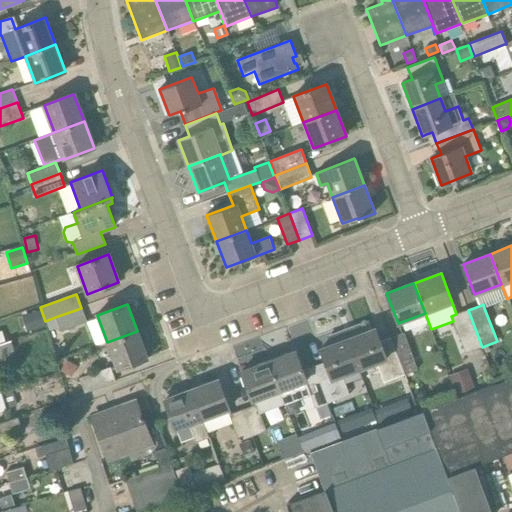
[(81,308),(55,317),(59,327),(61,332),(87,322),(87,321),(81,308)]
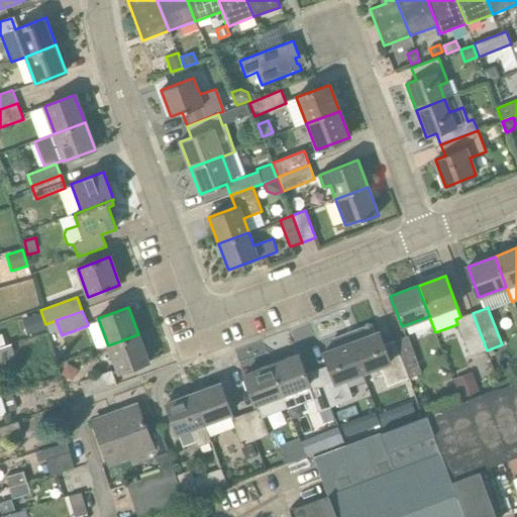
[(40,313),(20,319),(25,336),(46,330),(40,313)]
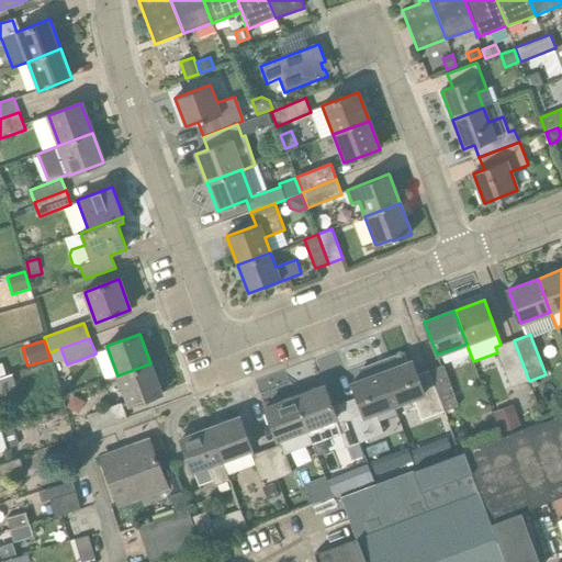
[(501,345),(495,347),(497,352),(510,388),(529,381),(514,340),(501,345)]
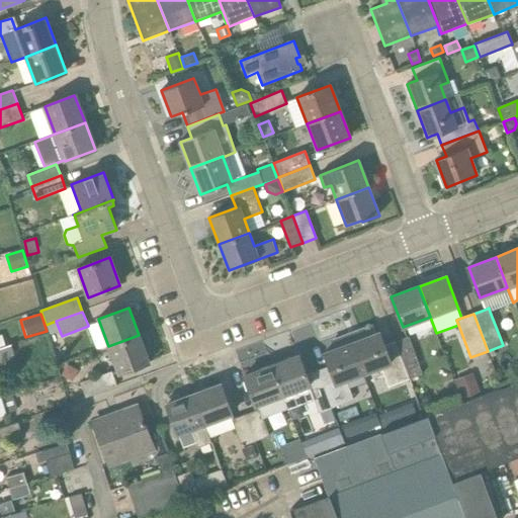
[(364,331),(349,336),(362,373),(380,366),(389,387),(409,379),(395,342),(384,346),(379,333),(366,337),(364,331)]
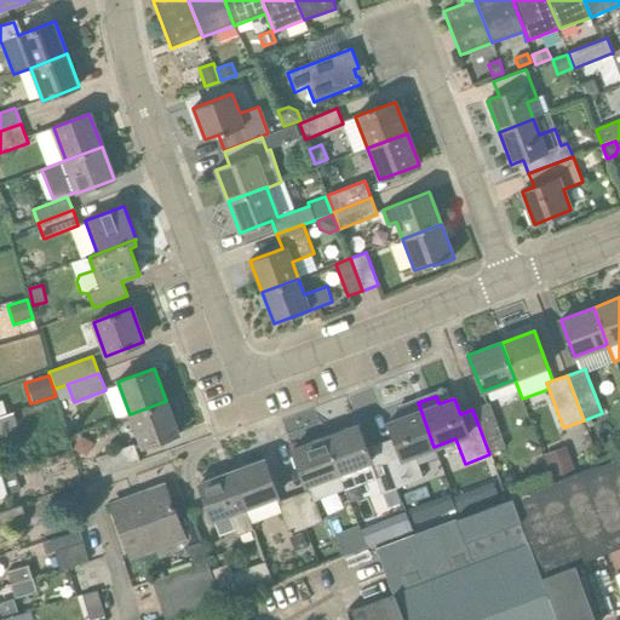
[(130,414),(142,447),(178,434),(166,401),(130,414)]
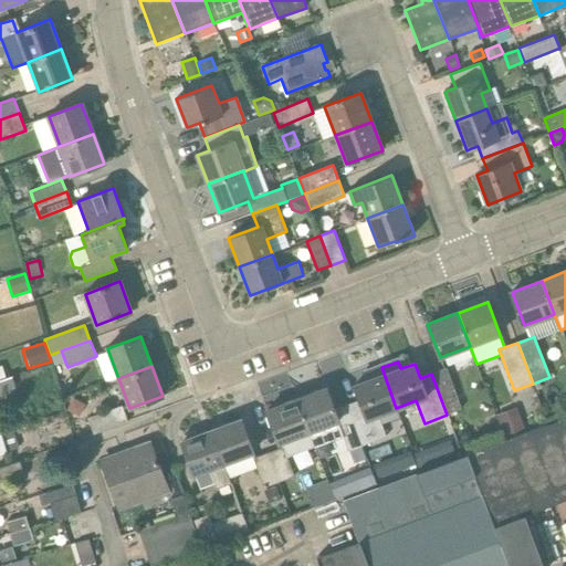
[(378,415),(396,408),(381,367),(365,374),(367,381),(354,386),(359,400),(347,406),(363,447),(387,437),(378,415)]
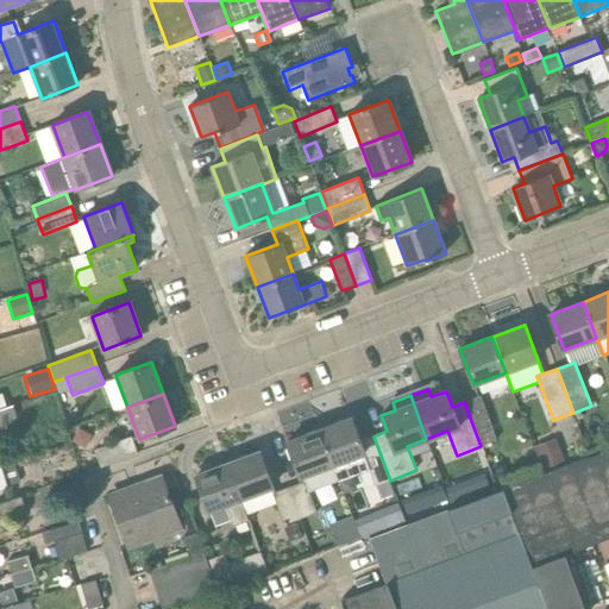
[(481,396),(464,402),(481,446),(496,440),(490,425),(481,396)]
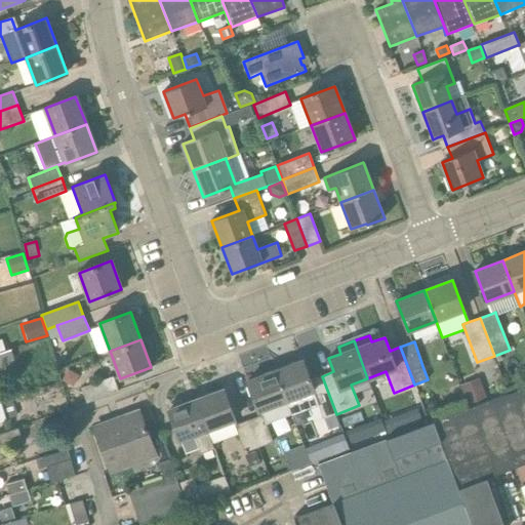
[(0,371),(16,366),(11,350),(5,352),(0,353),(0,371)]
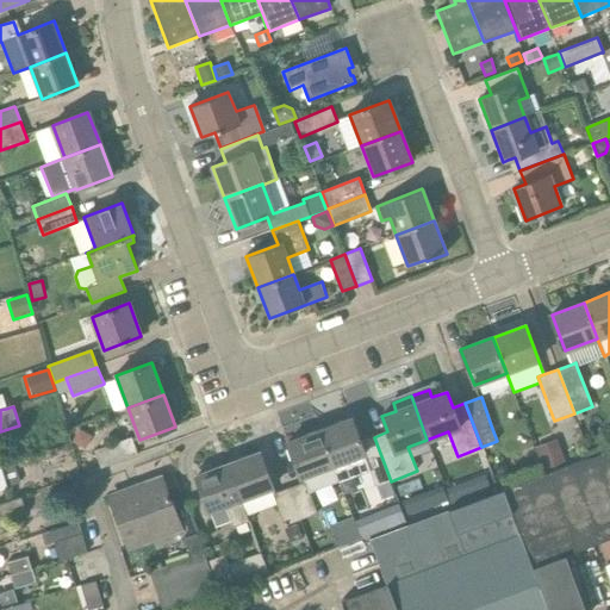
[(375,486),(391,481),(374,437),(360,442),(352,418),(319,430),(332,466),(338,481),(340,483),(369,472),(375,486)]
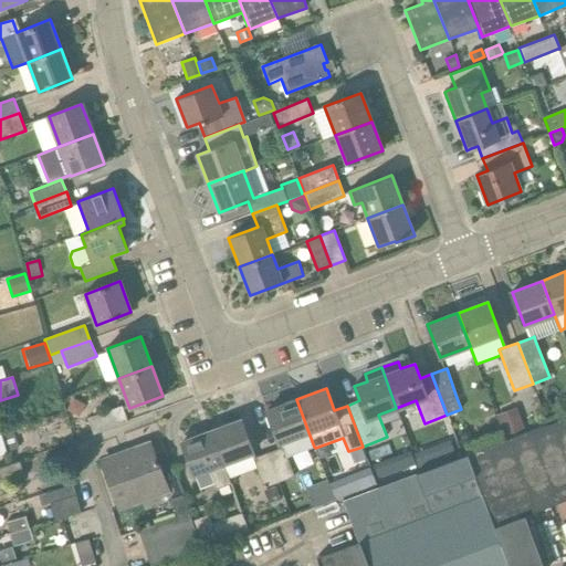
[(79,417),(85,405),(74,398),(67,410),(79,417)]
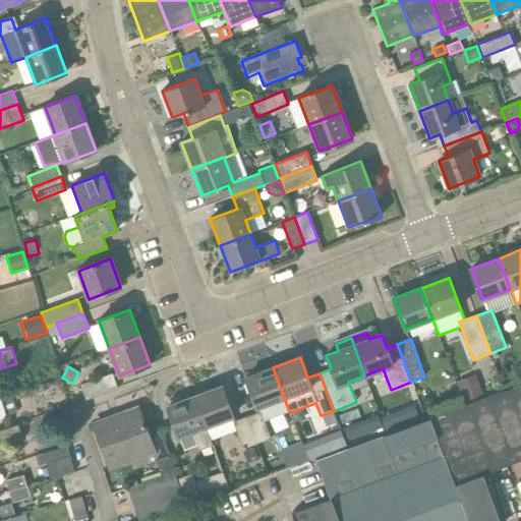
[(265,420),(289,411),(284,398),(273,367),(245,378),(256,408),(259,407),(262,411),(265,420)]
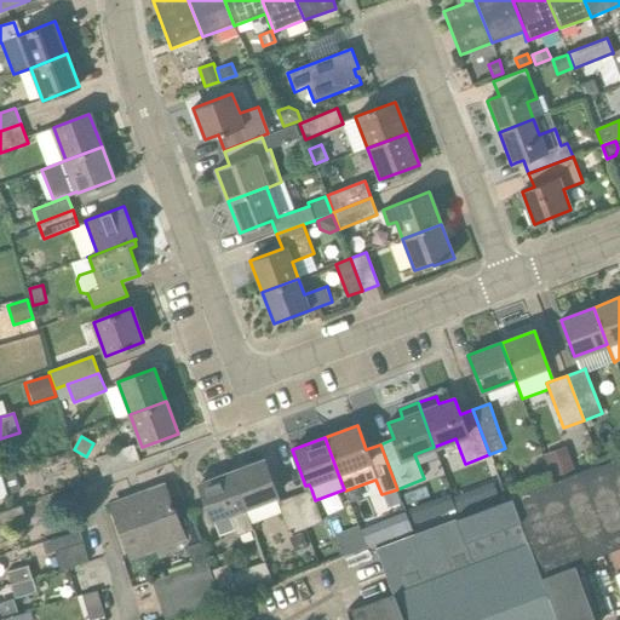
[(141,463),(136,449),(133,445),(96,459),(103,476),(141,463)]
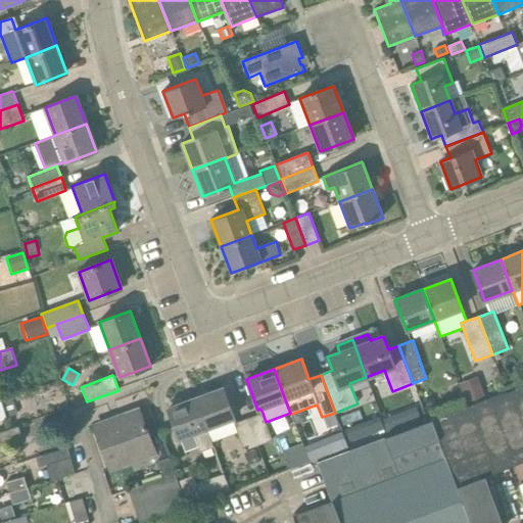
[(477,377),(458,384),(465,405),(484,397),(477,377)]
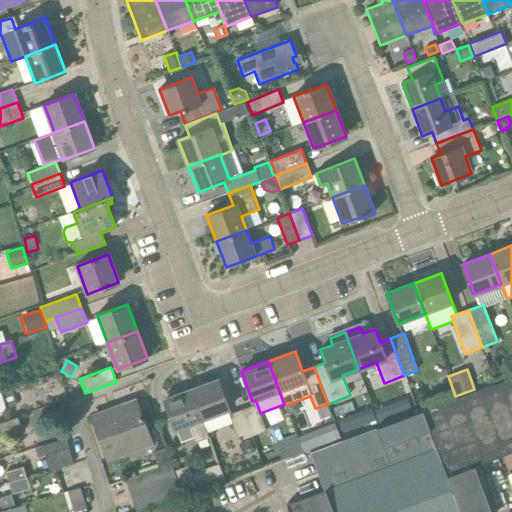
[(511,378),(422,411),(310,453),(324,490),(286,504),(289,511),(508,511),(509,511),(507,505),(492,511),(475,468),(511,452),(511,378)]
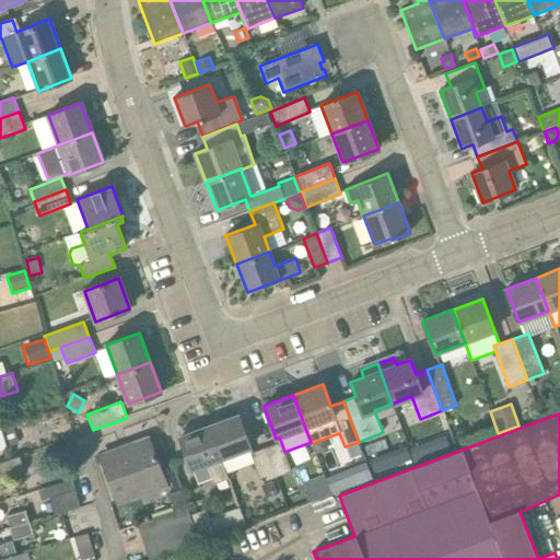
[(209,427),(221,459),(251,448),(237,416),(209,427)]
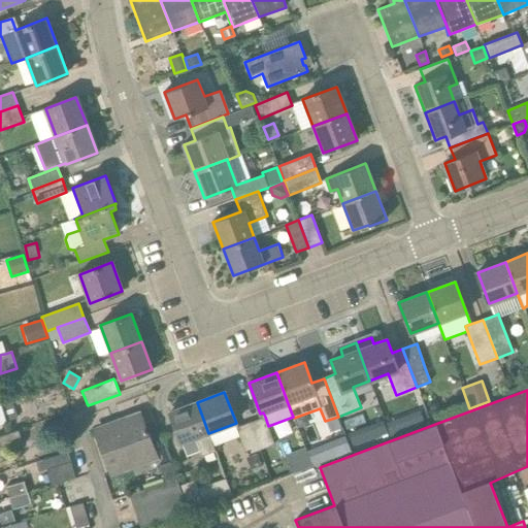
[(7,422),(18,419),(11,400),(2,403),(7,422)]
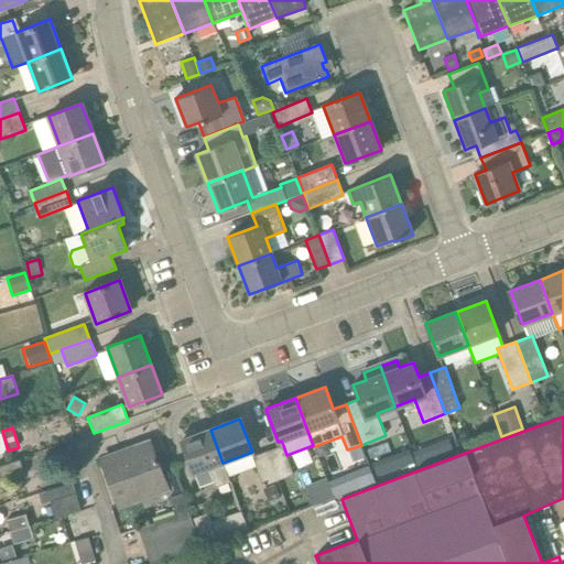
[(230,481),(223,463),(210,430),(181,440),(194,474),(208,468),(216,487),(230,481)]
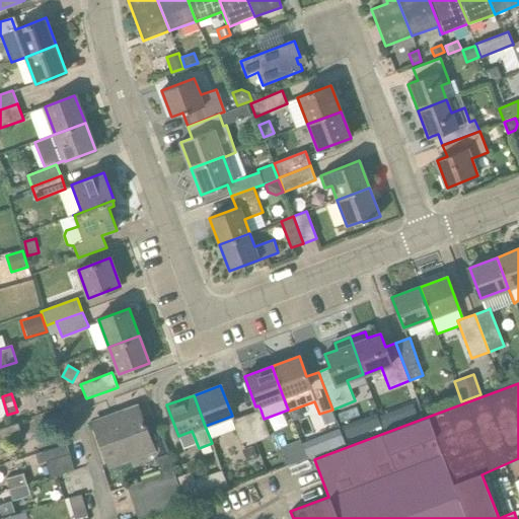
[(137,406),(93,423),(109,466),(153,450),(137,406)]
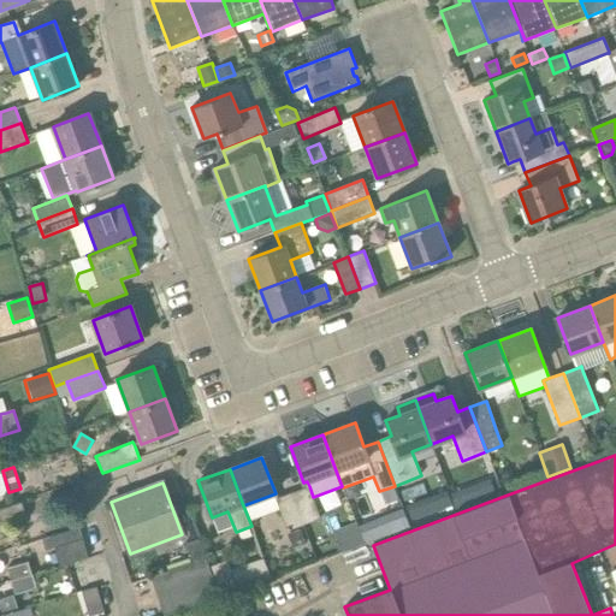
[(291,493),(303,526),(321,519),(309,486),(291,493)]
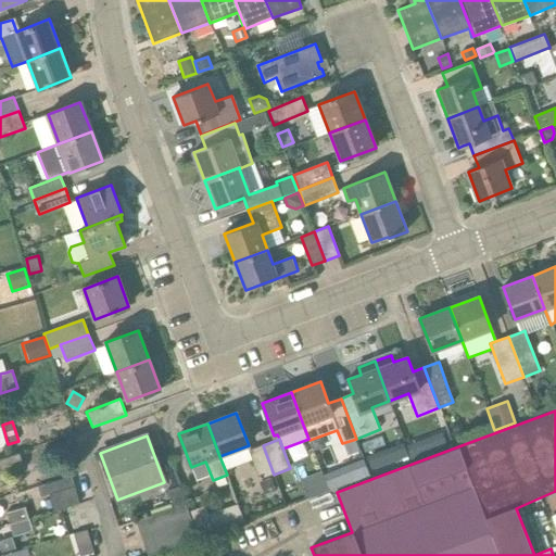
[(260,479),(274,475),(263,445),(249,451),(260,479)]
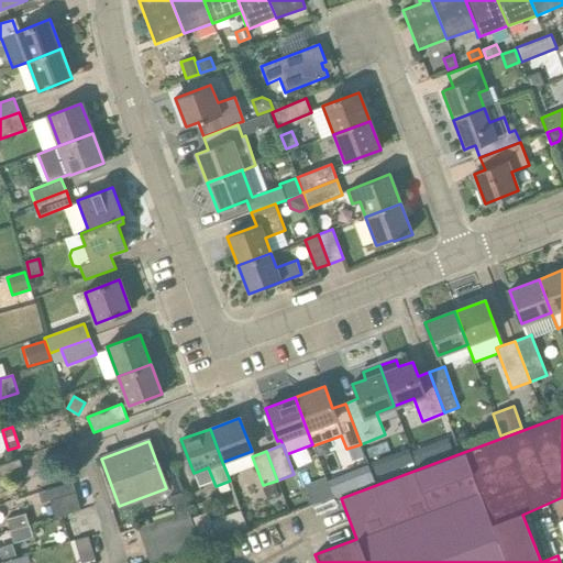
[(392,457),(397,473),(415,467),(409,451),(392,457)]
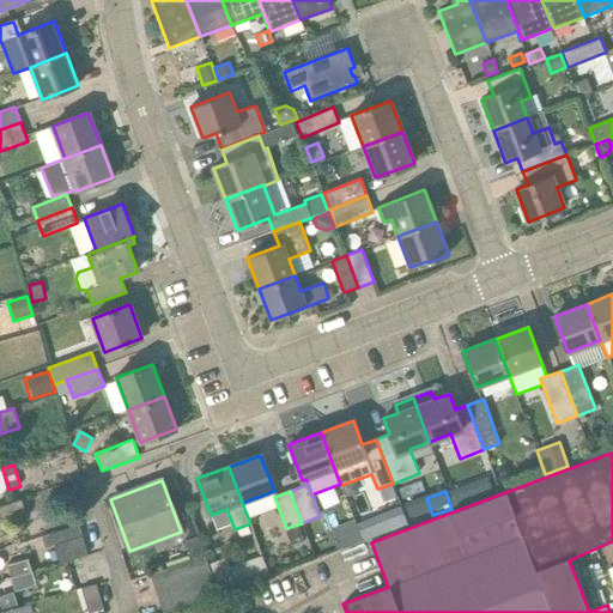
[(0,530),(1,530),(0,525),(0,523),(26,516),(22,499),(0,505),(0,530)]
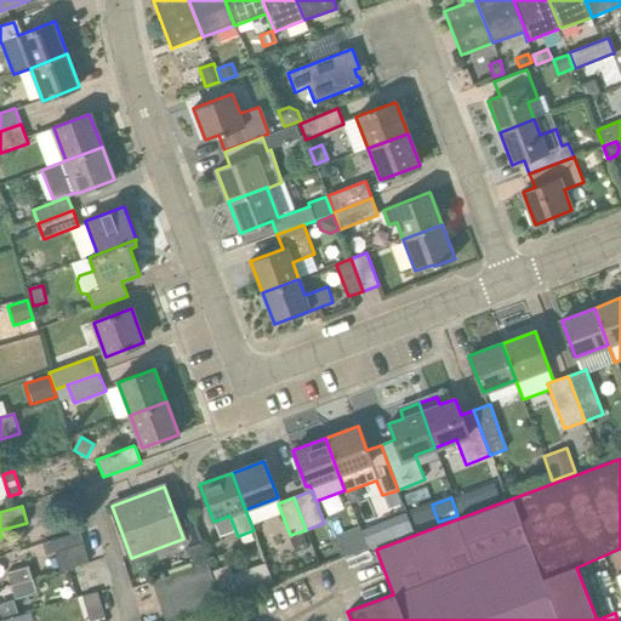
[(368,548),(383,542),(377,525),(362,531),(368,548)]
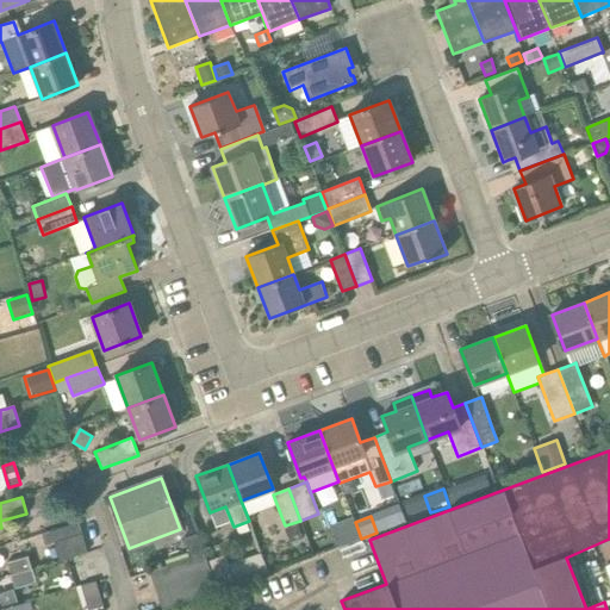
[(297,524),(284,529),(288,543),(302,539),(297,524)]
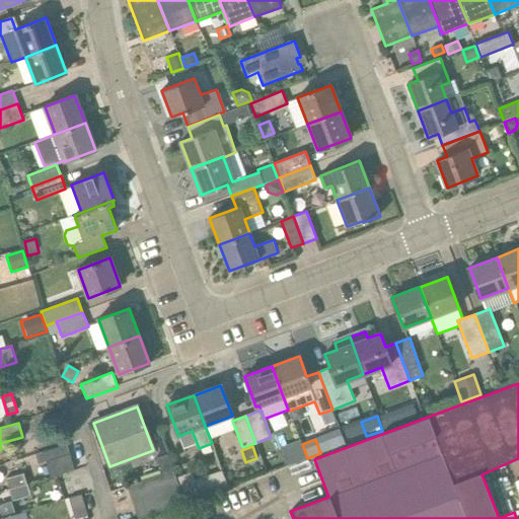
[(127,487),(137,518),(139,518),(186,503),(167,454),(156,458),(162,474),(127,487)]
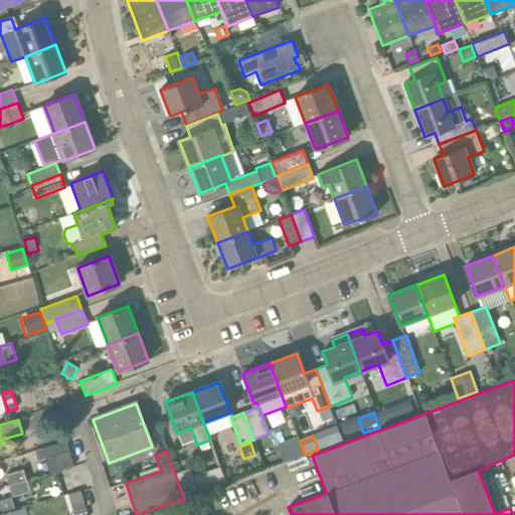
[(45,458),(50,474),(73,467),(69,452),(45,458)]
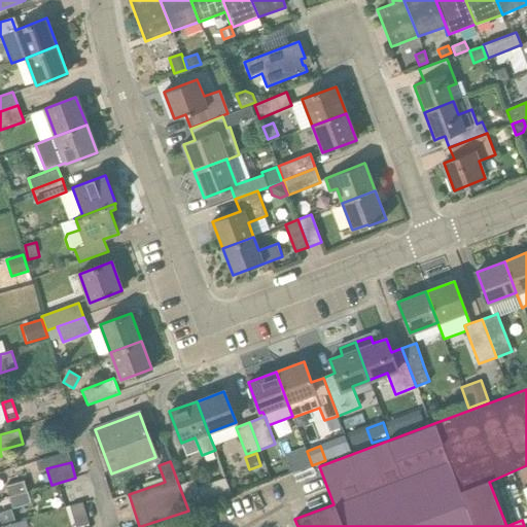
[(188,510),(232,494),(225,479),(198,489),(195,480),(179,485),(188,510)]
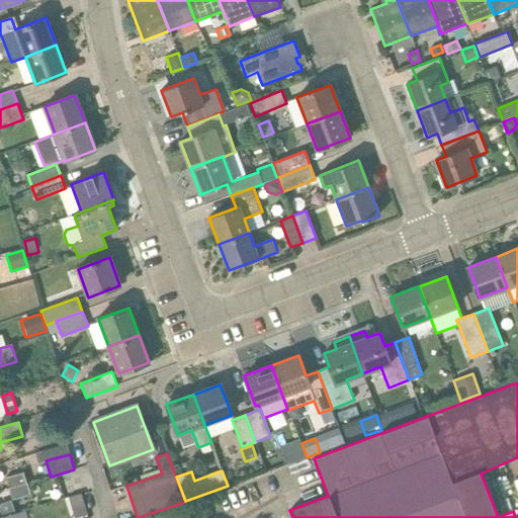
[(10,489),(27,484),(24,472),(7,478),(10,489)]
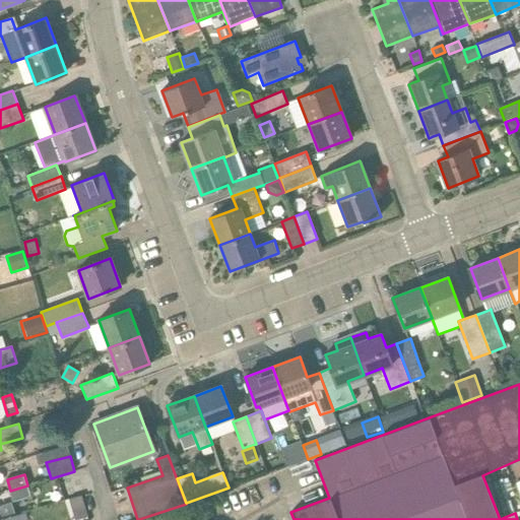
[(27,485),(10,491),(14,502),(31,497),(27,485)]
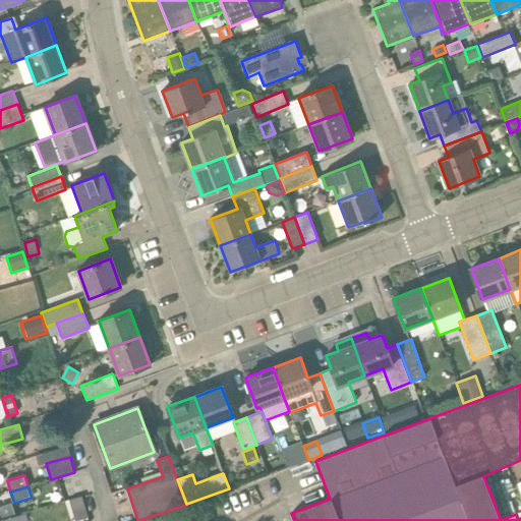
[(69,501),(71,508),(83,504),(81,497),(69,501)]
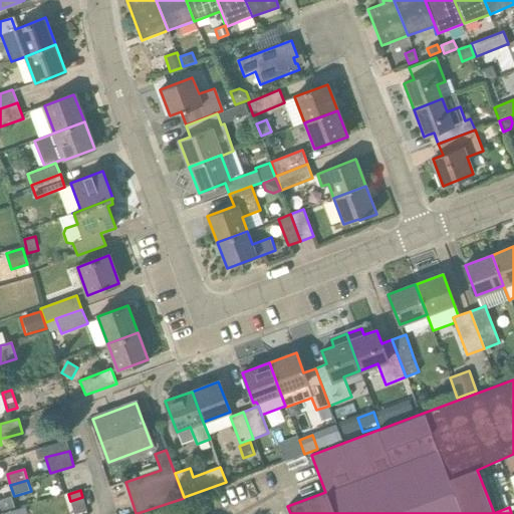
[(183,513),(180,501),(166,505),(168,513),(183,513)]
